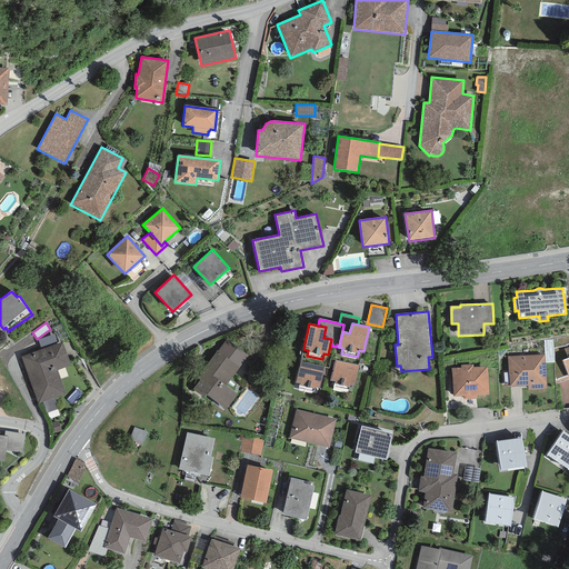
[(55,335),(38,340),(41,350),(58,345),(55,335)]
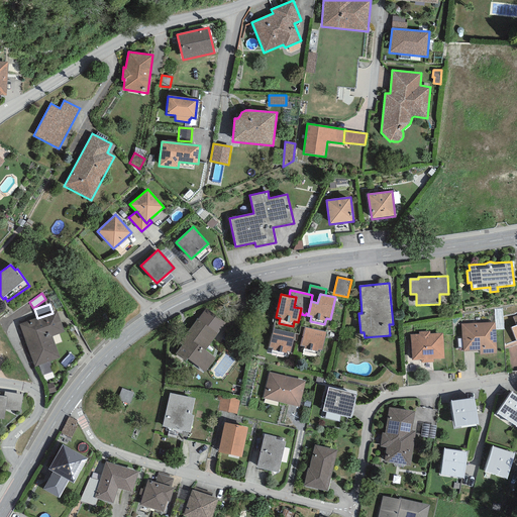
[(206,308),(198,319),(217,334),(226,323),(206,308)]
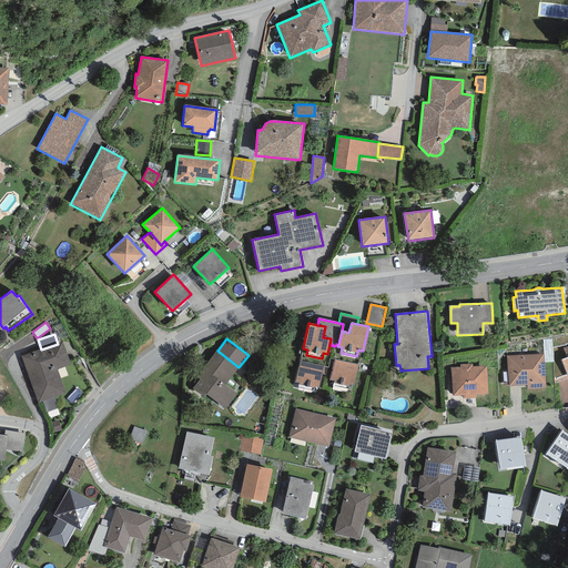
[(41,350),(21,357),(38,403),(66,393),(57,369),(71,365),(62,342),(58,344),(41,350)]
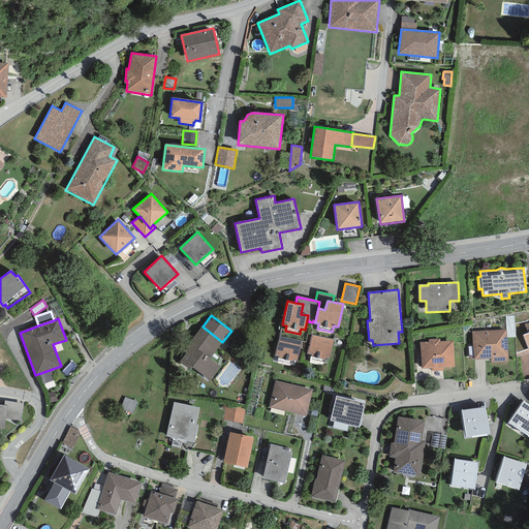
[(203,327),(201,327),(183,350),(186,353),(180,363),(190,370),(192,368),(210,380),(220,366),(210,359),(222,342),(203,327)]
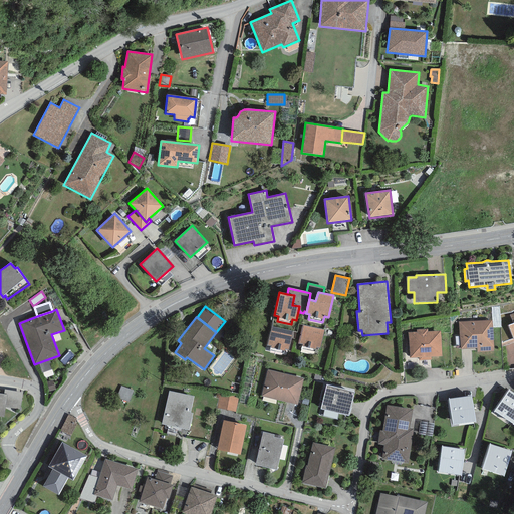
[(492,320),(458,322),(460,349),(477,348),(477,352),(494,351),(492,320)]
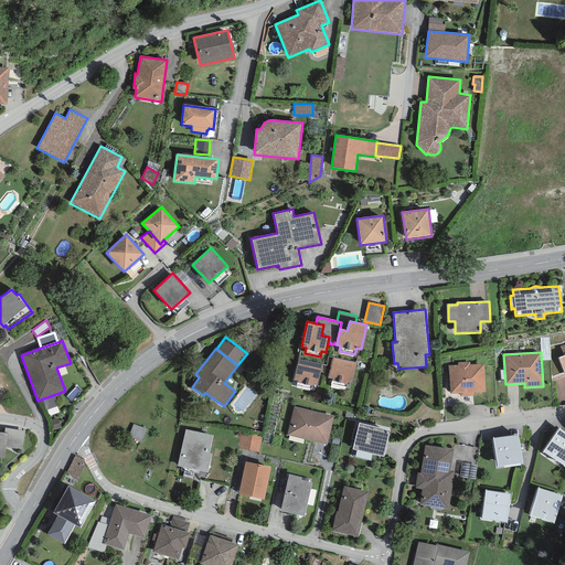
[(356,363),(333,356),(328,377),(332,379),(330,384),(347,388),(348,382),(351,383),(356,363)]
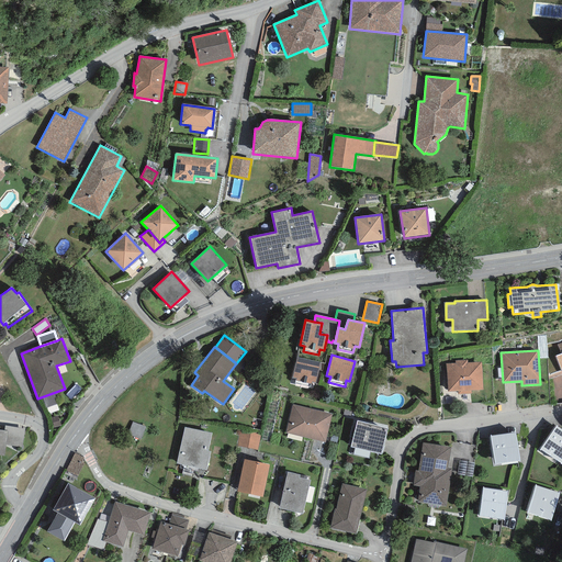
[(321,362),(296,358),(292,378),(295,379),(294,383),(311,388),(312,382),(315,383),(321,362)]
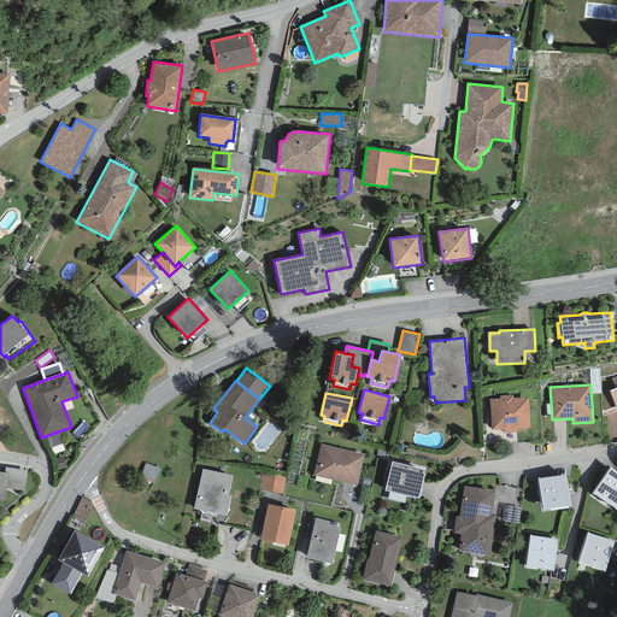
[(513,395),(500,395),(500,399),(489,399),(491,430),(503,430),(503,433),(517,433),(517,429),(530,428),(529,398),(513,398),(513,395)]
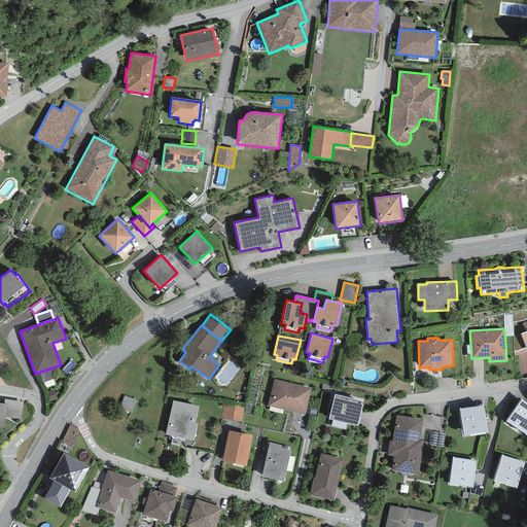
[(312,388),(274,379),(268,406),(305,415),(312,388)]
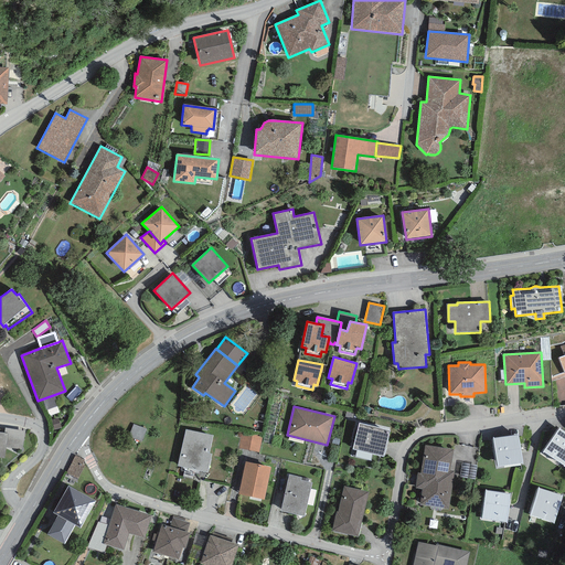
[(390,430),(359,423),(352,449),(356,450),(372,454),(383,457),(390,430)]
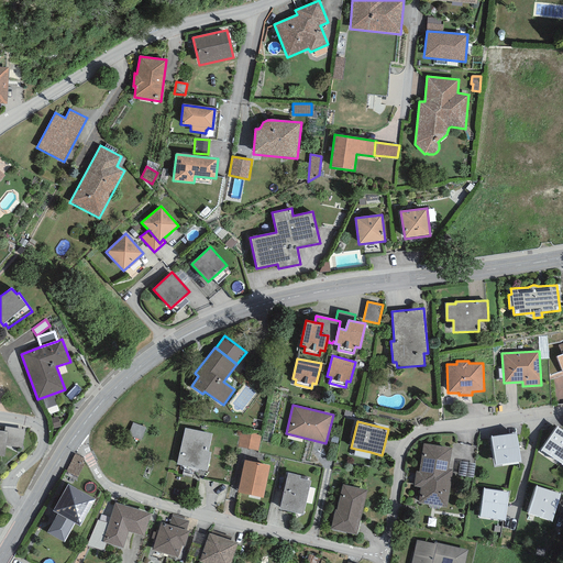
[(24,429),(4,427),(4,428),(3,432),(8,432),(6,445),(22,448),(24,429)]
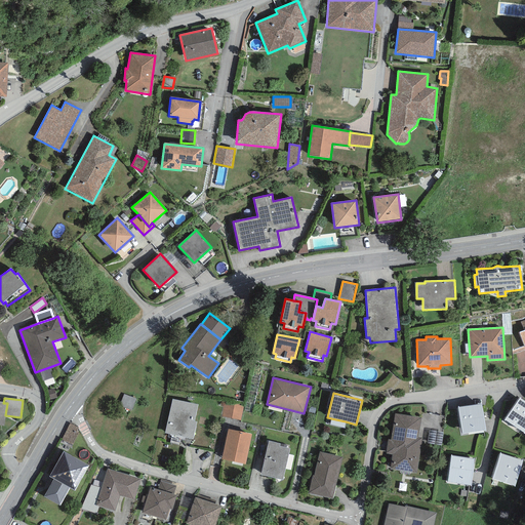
[(524,432),(524,401),(520,398),(505,419),(524,434),(524,432)]
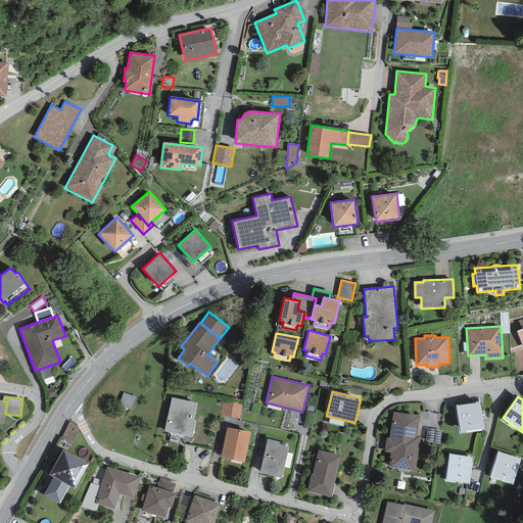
[(197,403),(172,397),(164,431),(192,437),(196,420),(193,420),(197,403)]
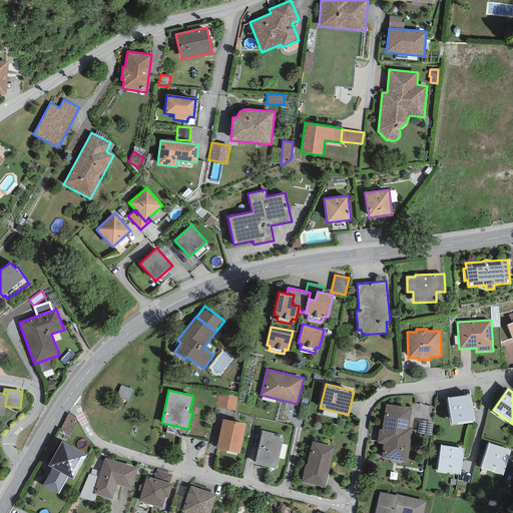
[(237,396),(218,392),(215,407),(234,411),(237,396)]
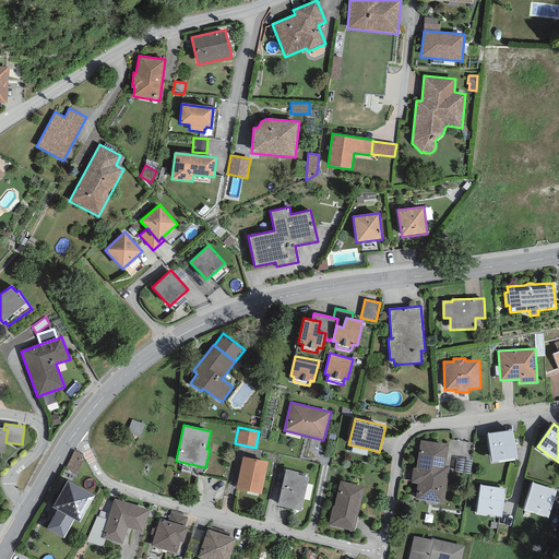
[(512,430),(488,433),(491,462),(516,459),(512,430)]
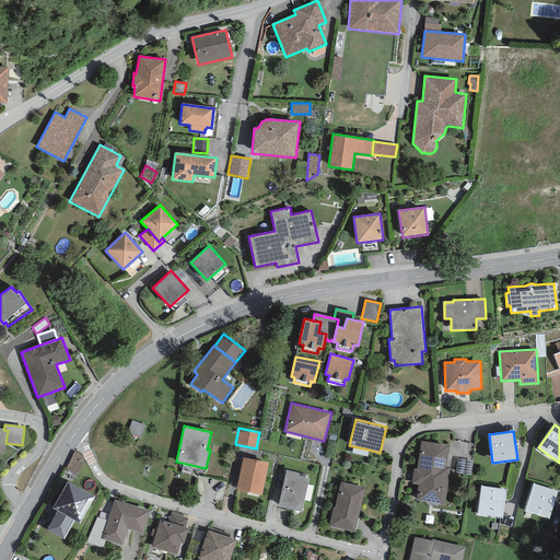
[(448,445),(421,441),(417,469),(413,469),(411,483),(419,485),(416,501),(444,505),(451,467),(446,466),(448,445)]
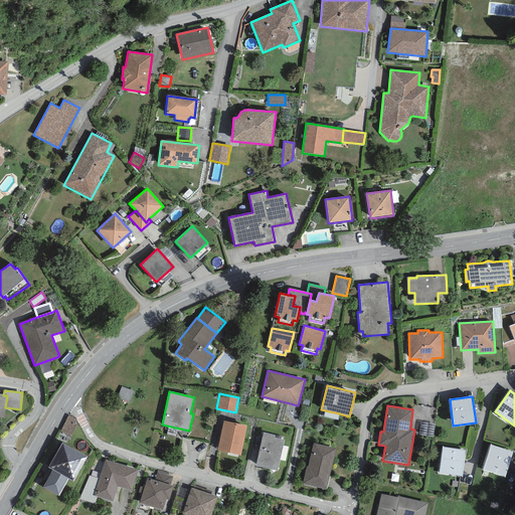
[(338,420),(339,413),(325,410),(324,416),(338,420)]
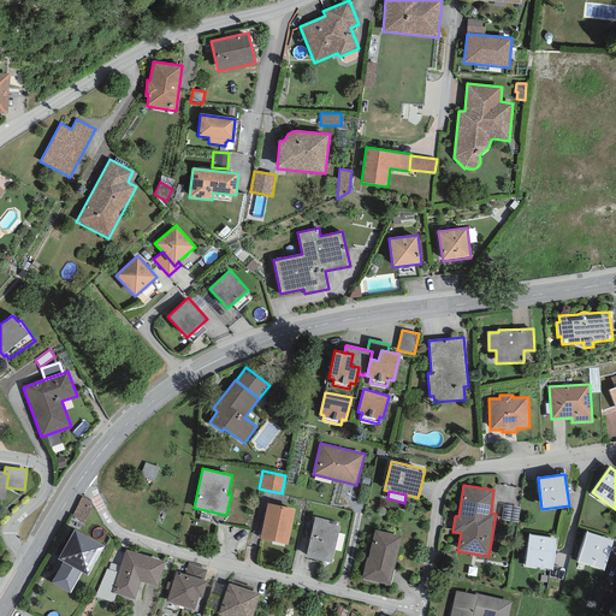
[(84,499),(76,517),(87,523),(95,504),(84,499)]
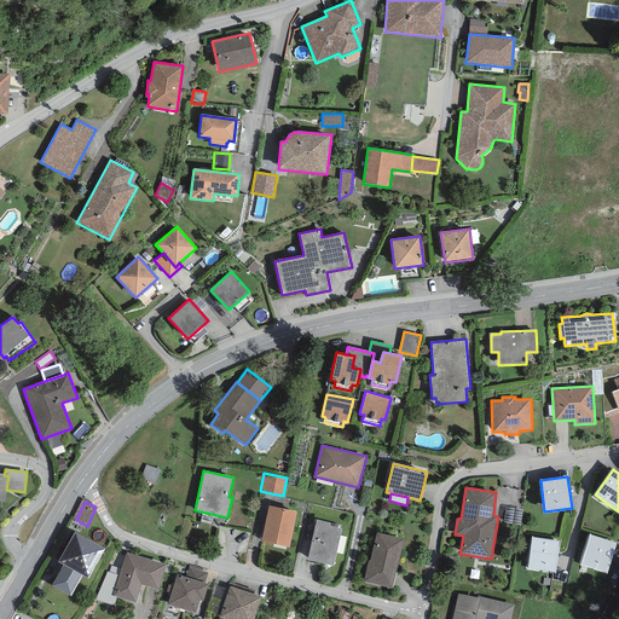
[(296,512),(268,505),(261,542),(289,548),(296,512)]
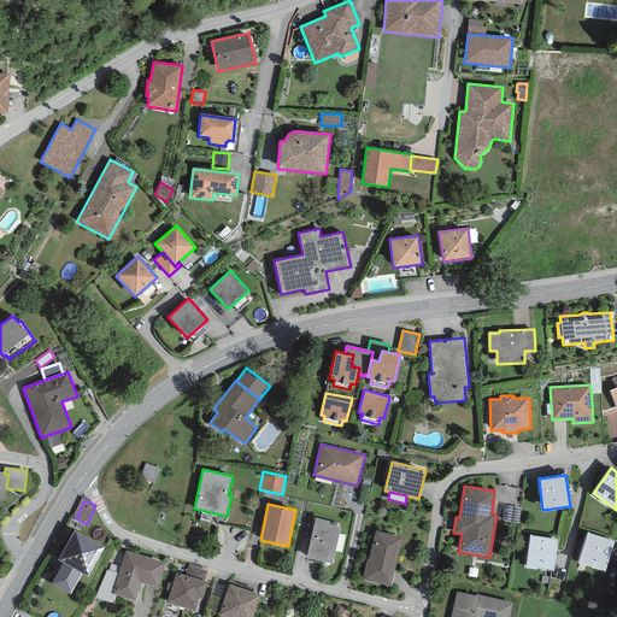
[(521,509),(504,506),(501,521),(518,524),(521,509)]
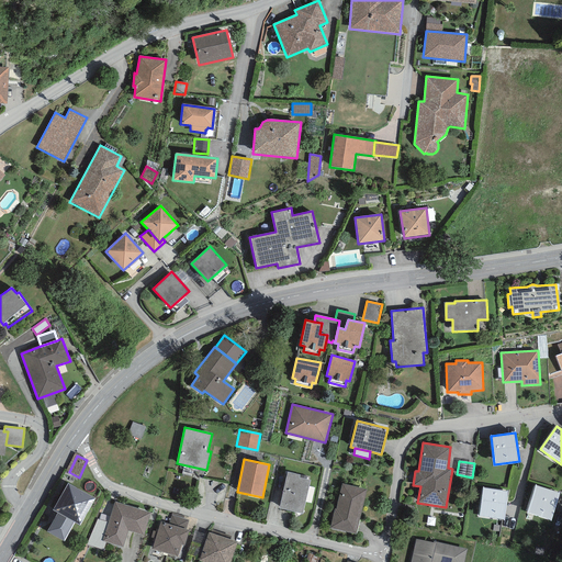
[(300,475),(288,472),(279,508),(302,514),(311,480),(300,478),(300,475)]
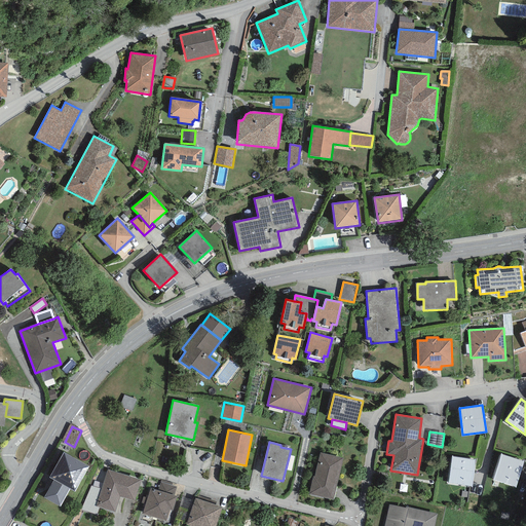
[(89,466),(64,452),(49,478),(53,480),(44,498),(60,506),(70,489),(75,492),(89,466)]
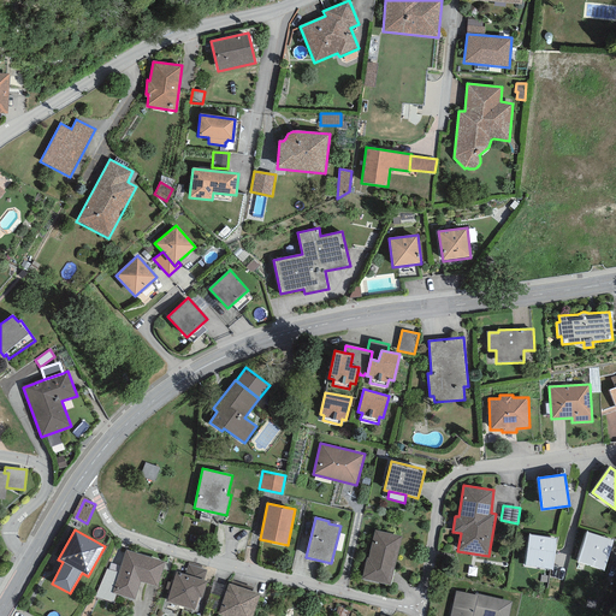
[(402,537),(374,531),(368,558),(366,557),(361,579),(390,586),(402,537)]
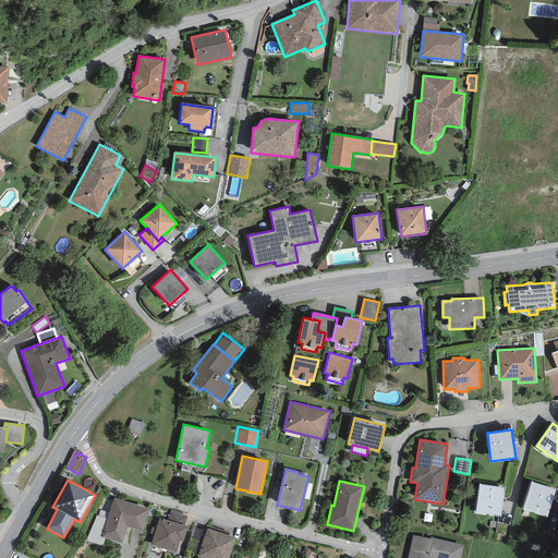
[(556,489),(531,482),(522,509),(547,517),(556,489)]
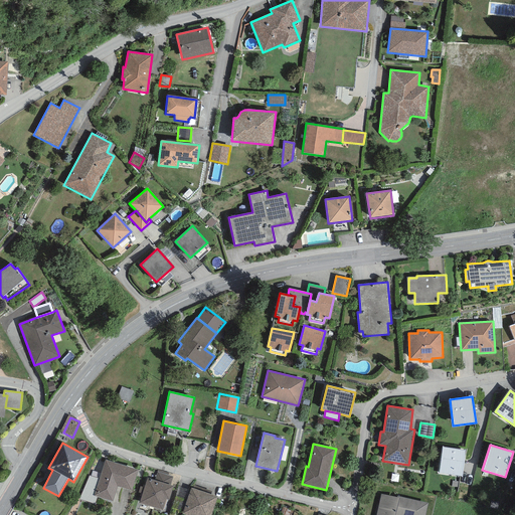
[(462,476),(465,450),(443,447),(439,473),(462,476)]
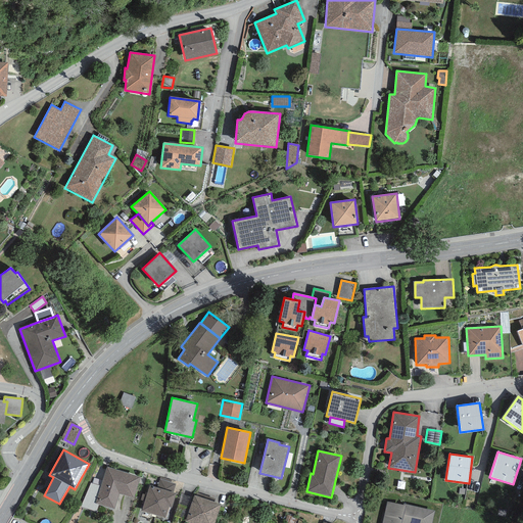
[(140,477),(106,467),(100,486),(95,503),(99,504),(114,509),(120,494),(134,498),(140,477)]
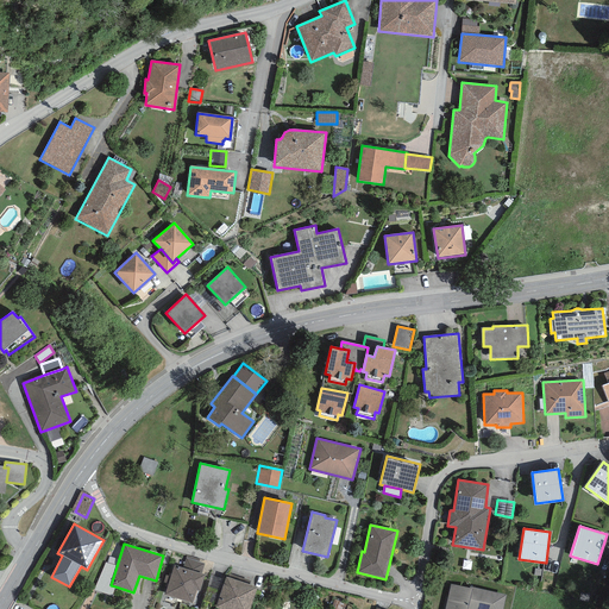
[(186,556),(182,569),(201,573),(205,564),(199,563),(200,559),(186,556)]
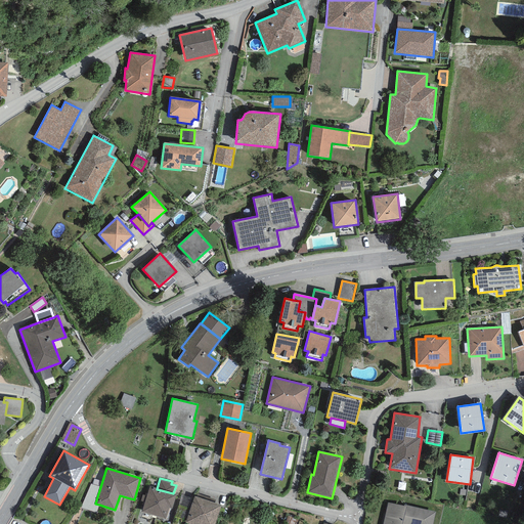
[(100,487),(90,484),(80,508),(96,513),(99,505),(95,504),(100,487)]
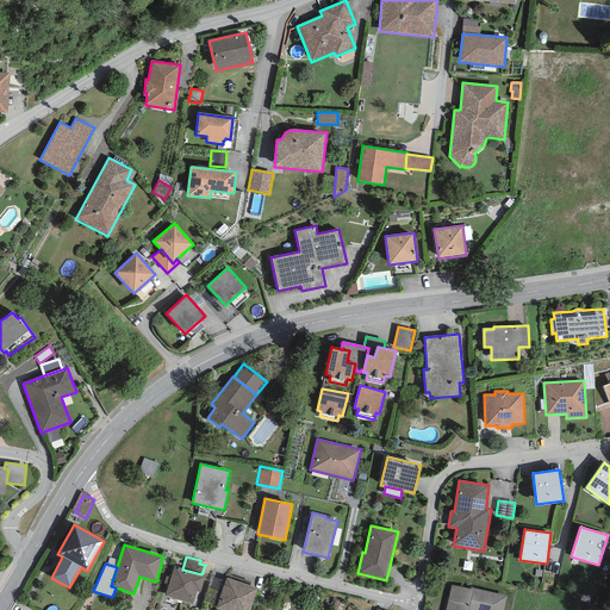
[(182,570),(174,566),(165,596),(193,604),(197,591),(199,592),(205,576),(201,574),(182,570)]
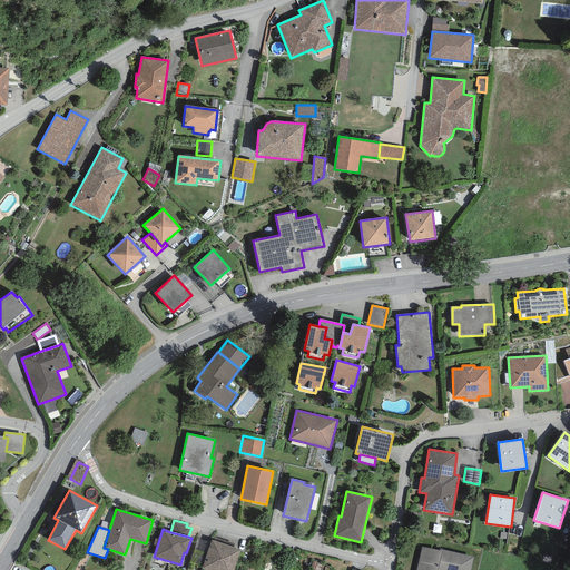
[(214,538),(213,541),(234,548),(235,544),(214,538)]
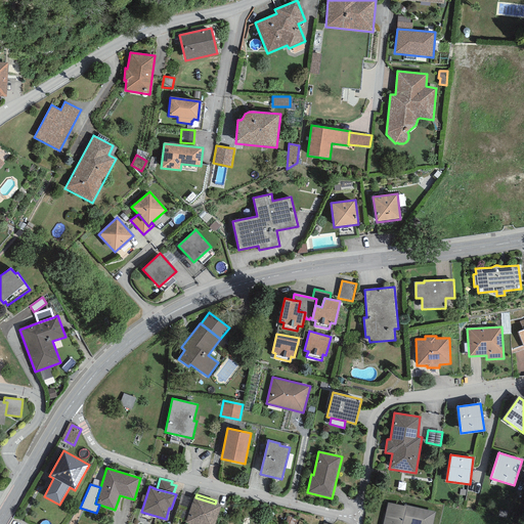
[(195,497),(194,496),(185,522),(190,523),(215,523),(221,506),(215,504),(195,497)]
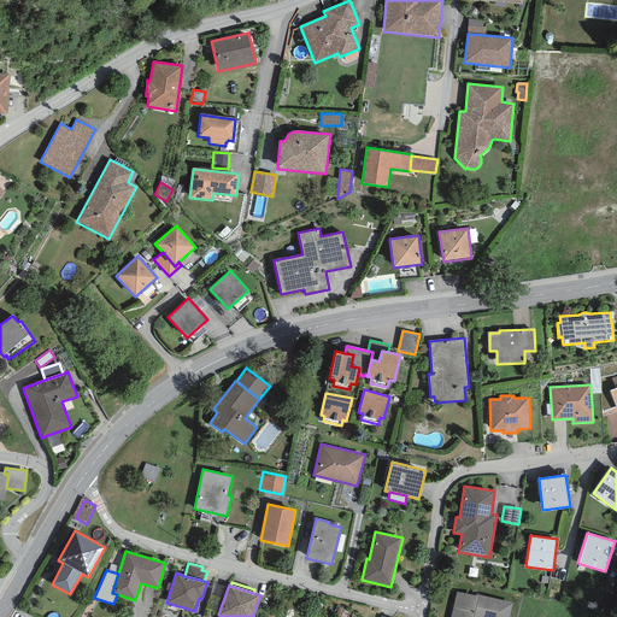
[(509,616),(513,603),(476,594),(476,597),(457,592),(450,616),(509,616)]
